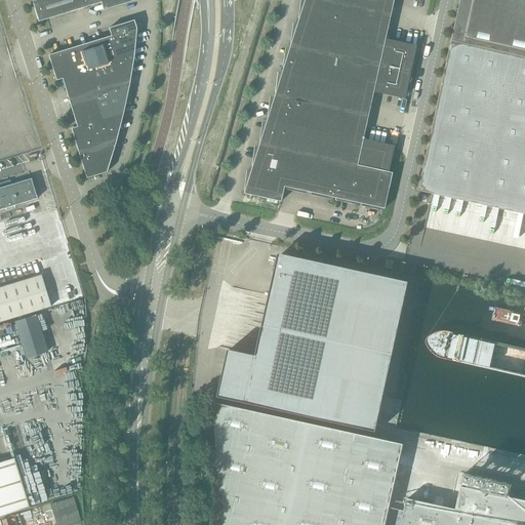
[(76,10),(73,0),(35,0),(32,1),(38,22),(48,18),(67,12),(76,10)]
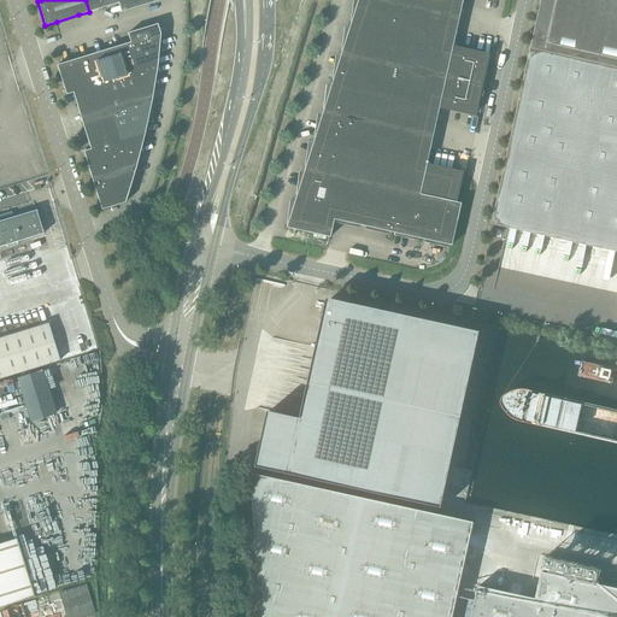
[(118,3),(117,0),(86,0),(89,12),(101,9),(118,3)]
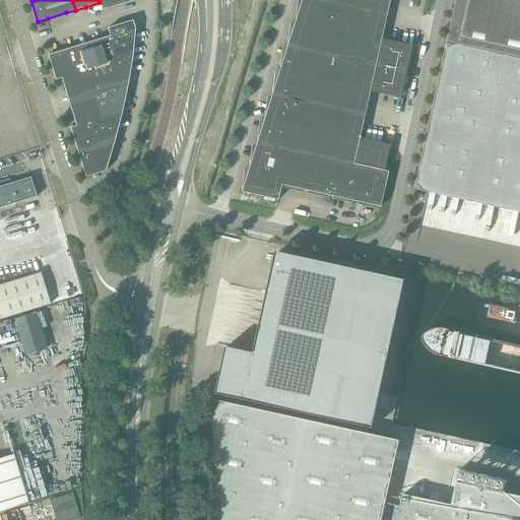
[(131,0),(99,0),(100,2),(102,10),(131,1),(132,1),(131,0)]
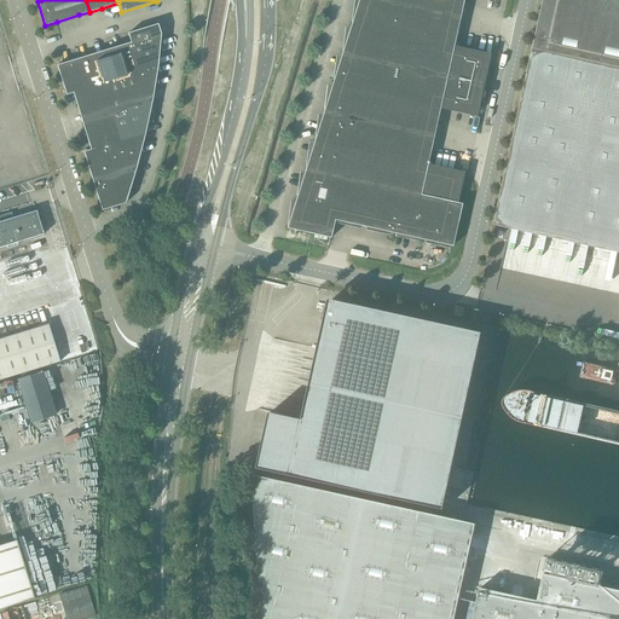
[(351,23),(351,25),(391,34),(398,5),(376,0),(353,0),(351,23)]
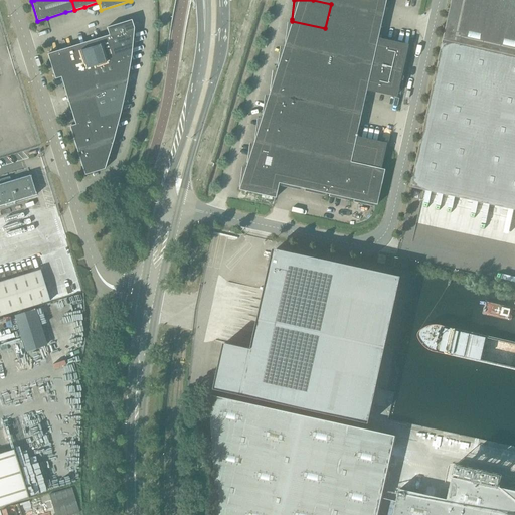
[(342,0),(341,6),(382,15),(383,12),(383,9),(385,0),(342,0)]
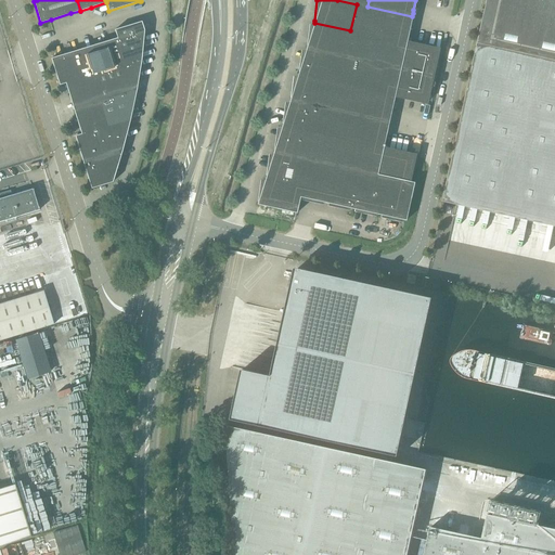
[(554,60),(554,0),(487,0),(483,20),(480,34),(478,43),(554,60)]
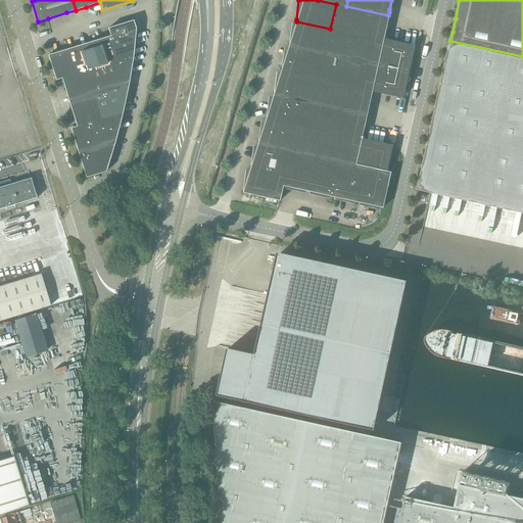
[(388,15),(346,6),(336,4),(330,29),(325,53),(407,72),(413,47),(391,42),(390,44),(386,43),(382,42),(384,36),(386,22),(387,18),(388,15)]
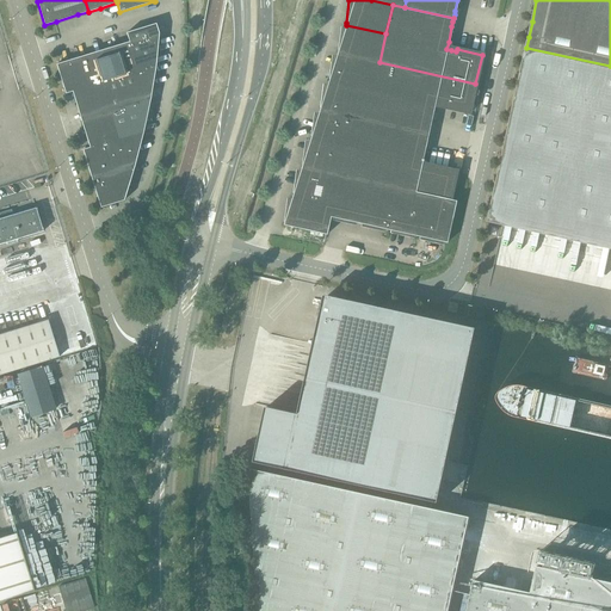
[(155,66),(159,35),(159,34),(155,24),(125,32),(129,42),(117,45),(125,74),(155,65),(155,66)]
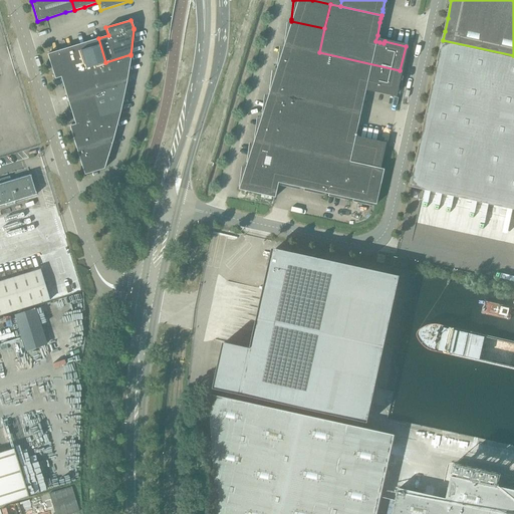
[(284,43),(283,44),(313,51),(319,52),(324,28),(291,21),(290,23),(286,23),(283,43),(284,43)]
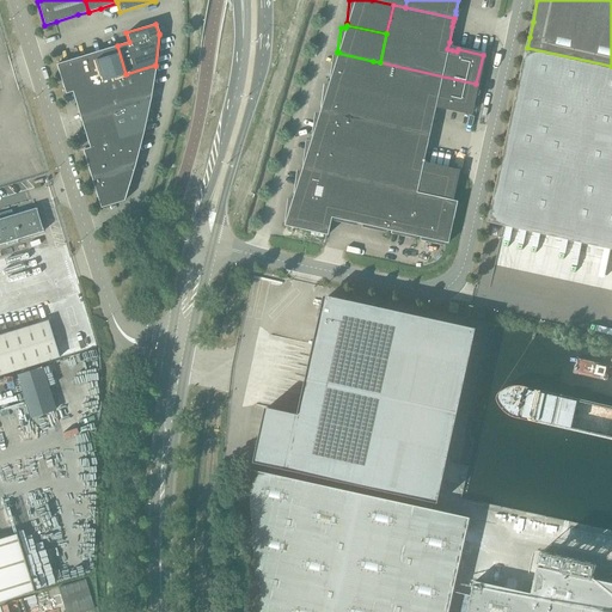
[(126,74),(117,46),(101,50),(102,54),(109,80),(126,74)]
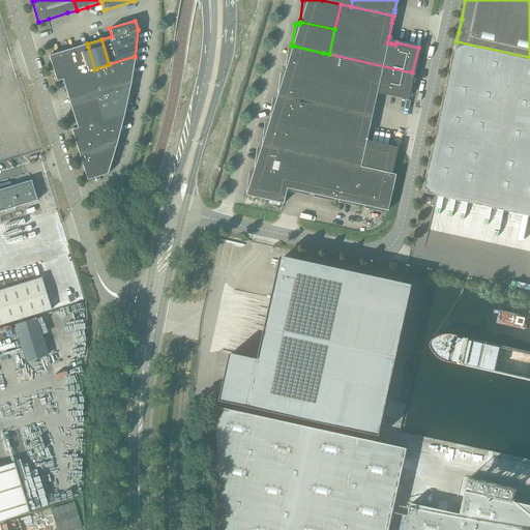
[(529,57),(457,41),(453,55),(430,164),(423,193),(424,193),(424,192),(431,194),(436,195),(436,192),(437,193),(444,194),(454,196),(466,199),(478,201),(491,204),(502,206),(517,209),(528,212),(529,212),(529,57)]
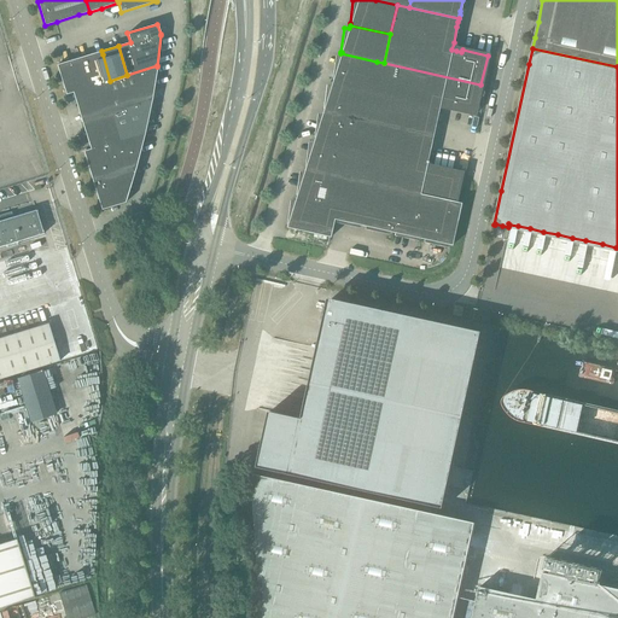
[(110,81),(103,54),(101,51),(64,63),(57,65),(65,95),(73,93),(73,92),(110,81)]
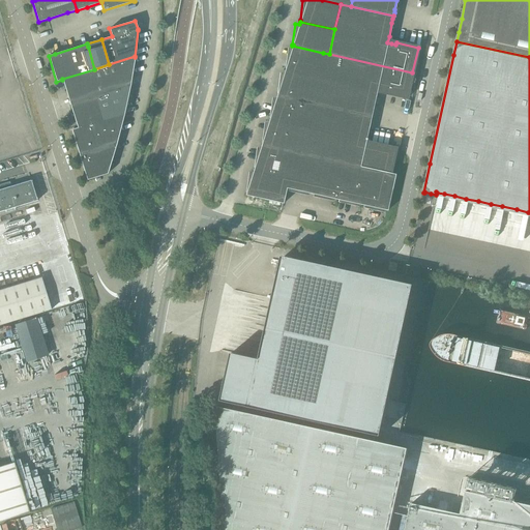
[(285,69),(285,70),(317,78),(323,53),(292,46),(291,49),(288,48),(285,69)]
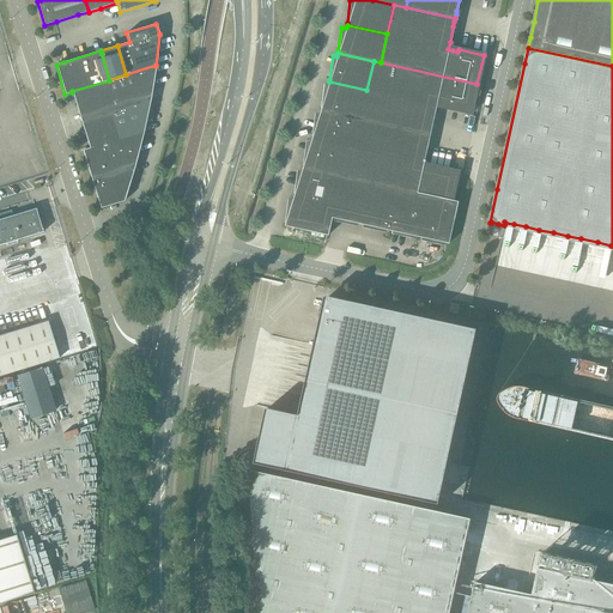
[(471,114),(477,84),(381,62),(374,61),(366,90),(360,120),(429,135),(430,132),(431,127),(435,111),(436,104),(441,105),(445,107),(444,108),(471,114)]
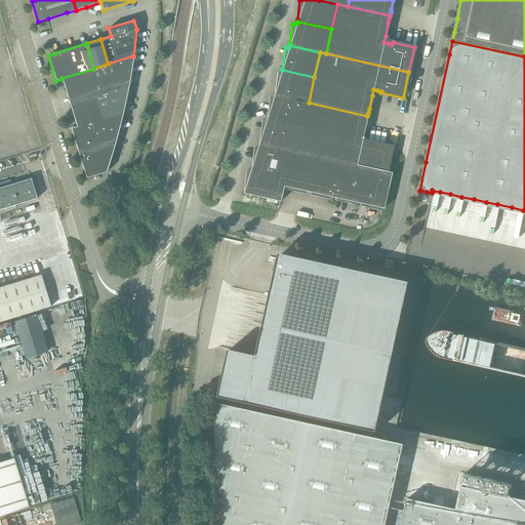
[(129,84),(131,74),(133,56),(133,55),(108,64),(93,69),(102,92),(129,84)]
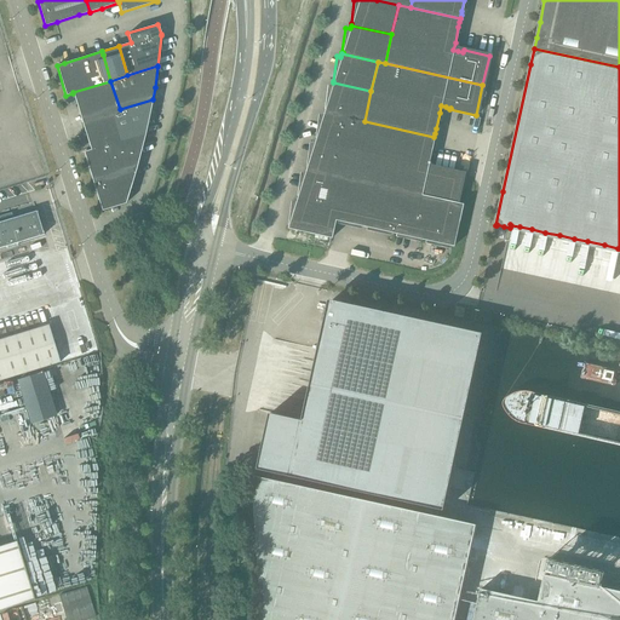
[(120,109),(110,81),(73,92),(73,93),(78,107),(81,121),(120,109)]
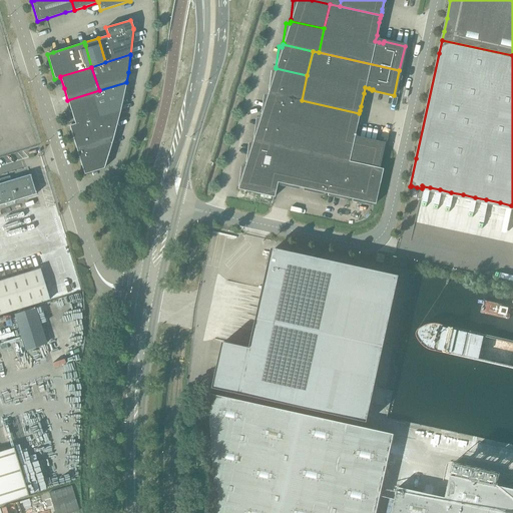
[(269,91),(268,93),(296,99),(302,100),(307,75),(276,68),(275,71),(271,70),(268,90),(269,91)]
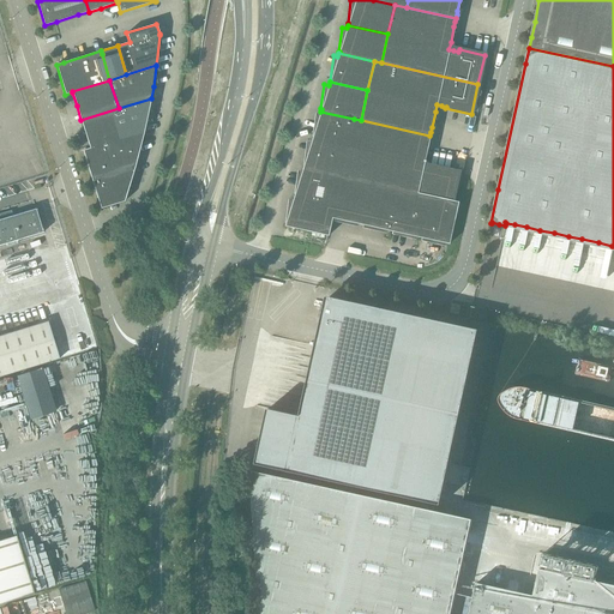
[(146,120),(151,100),(151,98),(119,108),(127,137),(144,132),(144,133),(146,120)]
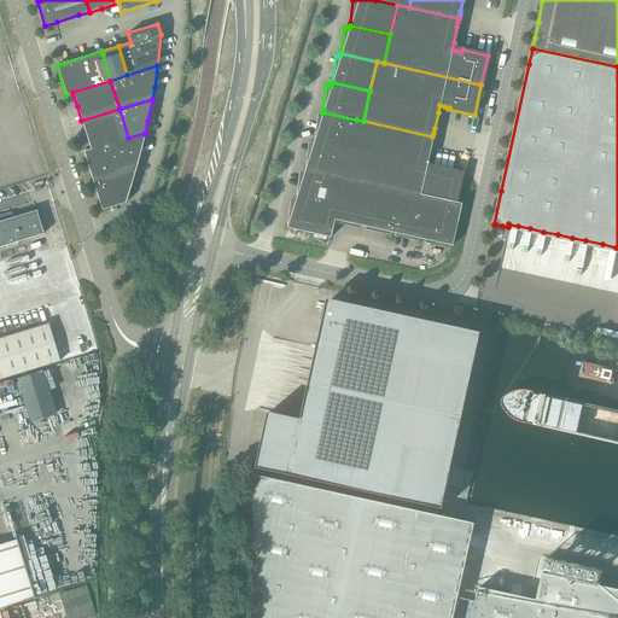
[(128,138),(120,109),(81,121),(86,135),(91,150),(128,138)]
